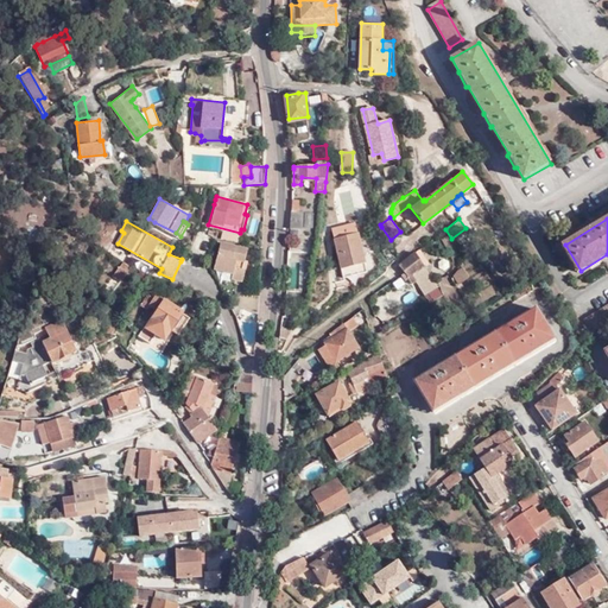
[(344,277),(367,271),(355,226),(348,228),(349,232),(344,233),(344,234),(341,235),(342,238),(335,240),(344,277)]
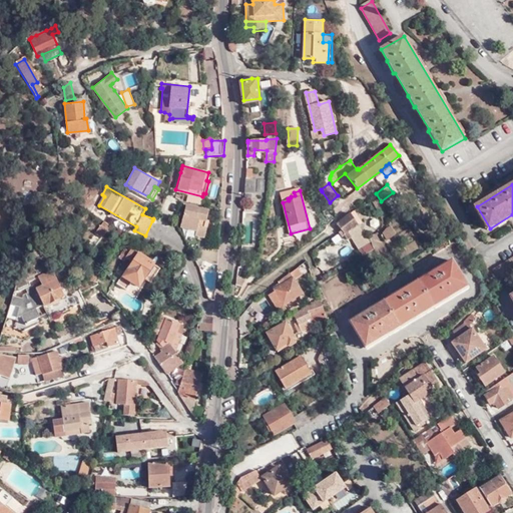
[(203,225),(205,218),(208,208),(185,203),(180,225),(196,229),(195,233),(204,235),(207,225),(203,225)]
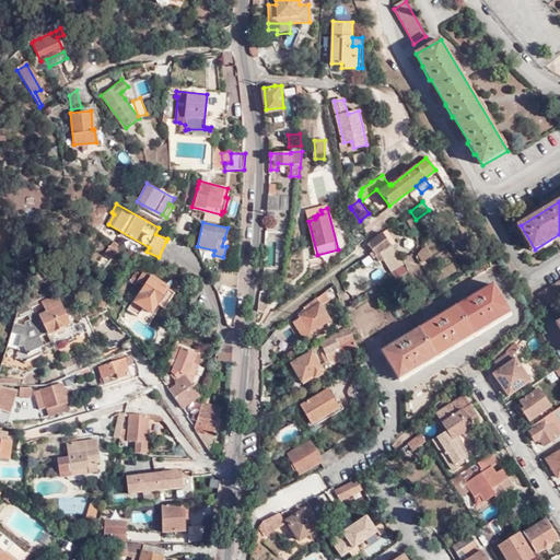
[(403,265),(391,245),(396,242),(387,230),(369,245),(376,255),(375,256),(380,261),(383,259),(392,272),(403,265)]
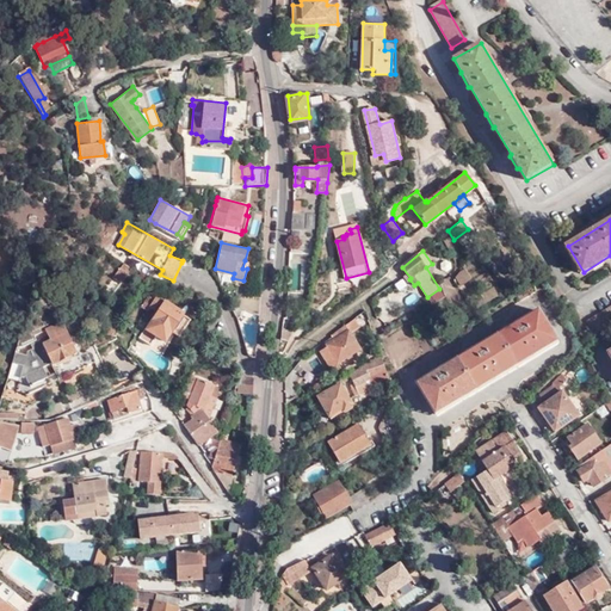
[(122,264),(112,277),(121,283),(130,270),(124,264),(123,265),(122,264)]
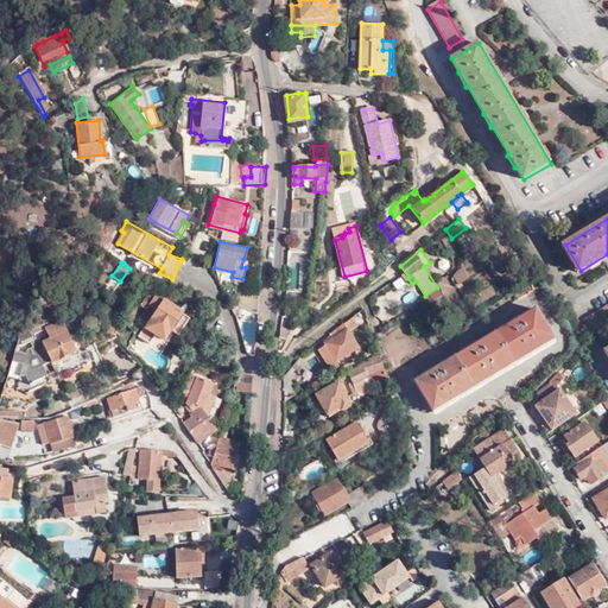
[(456,286),(469,277),(462,266),(449,276),(456,286)]
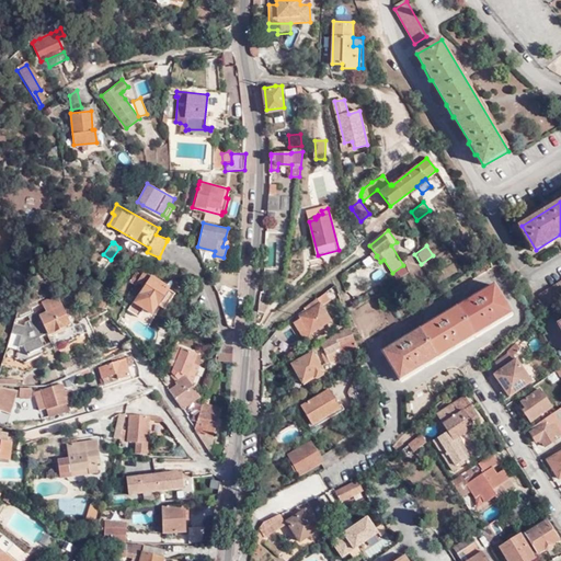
[(145,307),(153,312),(158,304),(164,308),(174,293),(142,272),(141,274),(136,270),(128,281),(136,285),(139,281),(145,285),(137,297),(136,297),(128,309),(138,316),(145,307)]
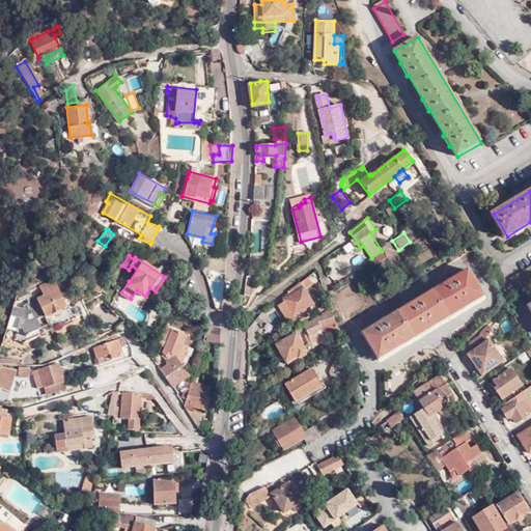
[(310,278),(318,272),(317,269),(308,276),(309,278),(310,278)]
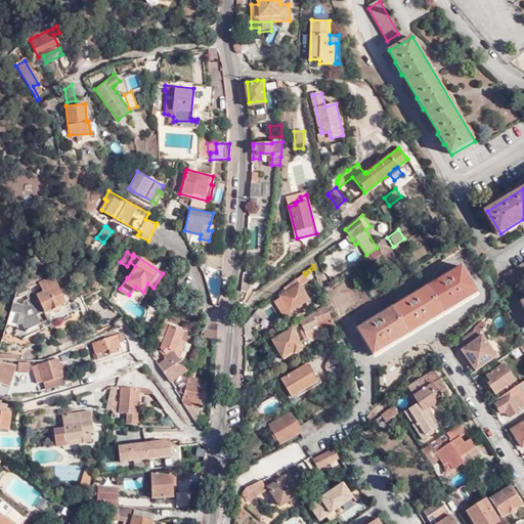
[(377,272),(374,266),(368,269),(373,275),(377,272)]
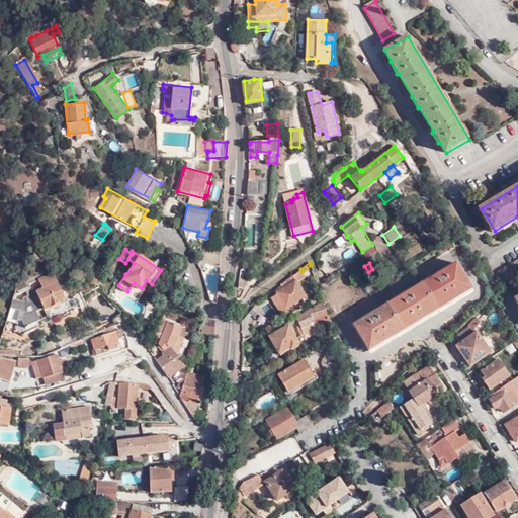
[(369,352),(465,294),(456,280),(463,276),(456,264),(354,325),(369,352)]
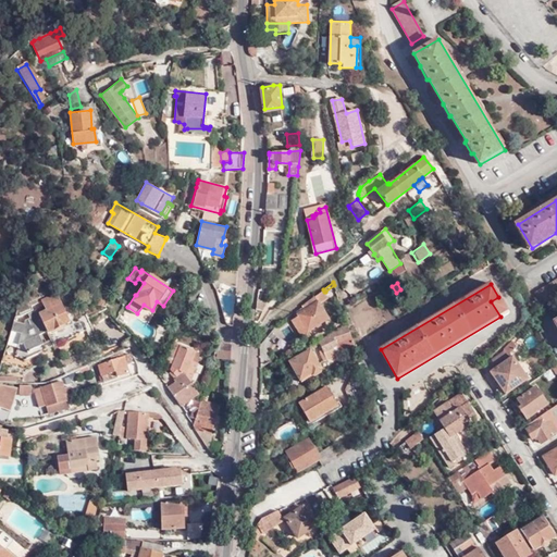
[(422,297),(415,284),(403,292),(412,306),(422,297)]
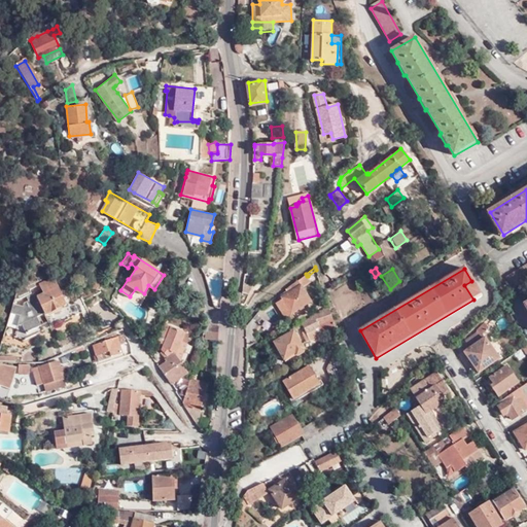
[(320,282),(316,270),(308,276),(307,276),(310,280),(309,281),(311,286),(320,282)]
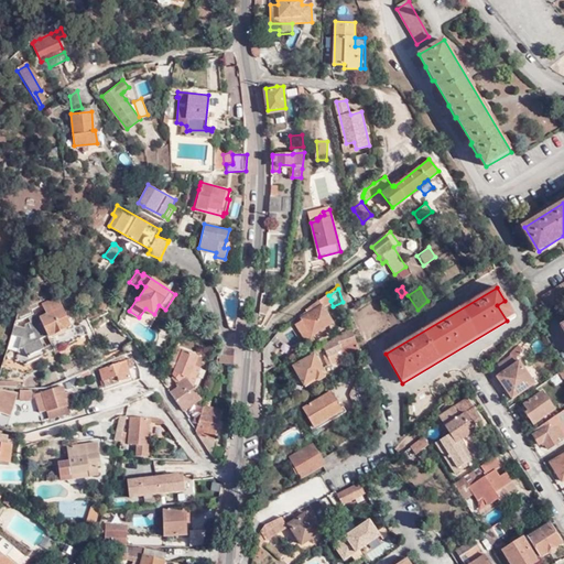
[(416,311),(405,293),(401,296),(411,314),(416,311)]
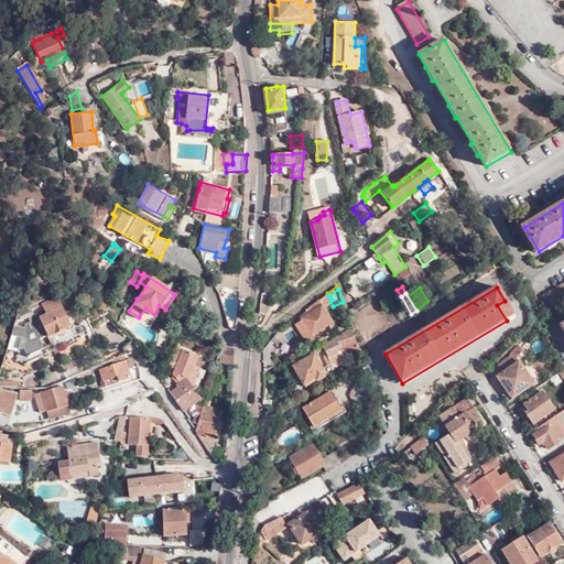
[(31,321),(25,324),(24,327),(14,324),(13,329),(8,348),(18,350),(19,348),(22,346),(26,355),(43,346),(40,338),(71,323),(57,296),(42,304),(44,308),(36,312),(38,313),(29,317),(31,321)]
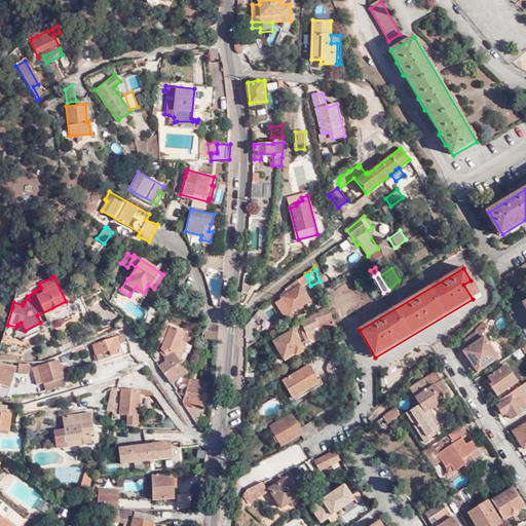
[(473,299),(480,295),(471,280),(463,285),(473,299)]
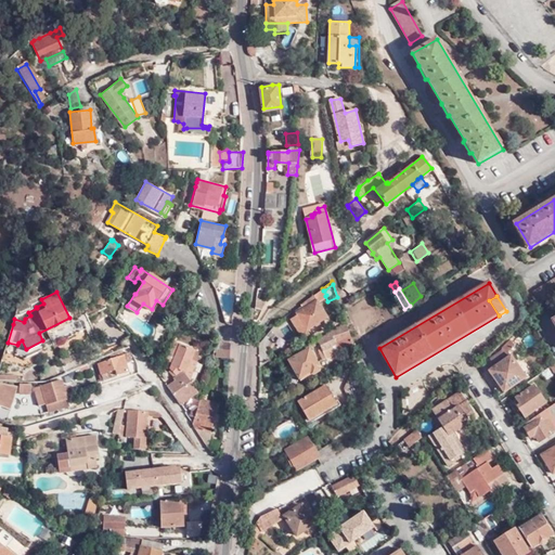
[(263,311),(268,301),(257,298),(257,309),(263,311)]
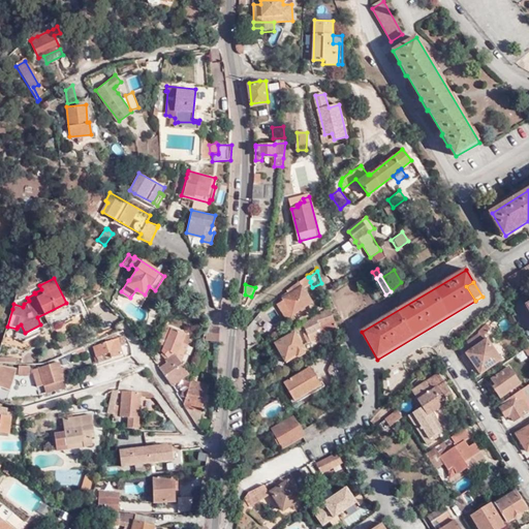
[(312,302),(302,284),(283,297),(283,298),(277,302),(283,310),(281,311),(285,317),(292,313),(293,314),(312,302)]
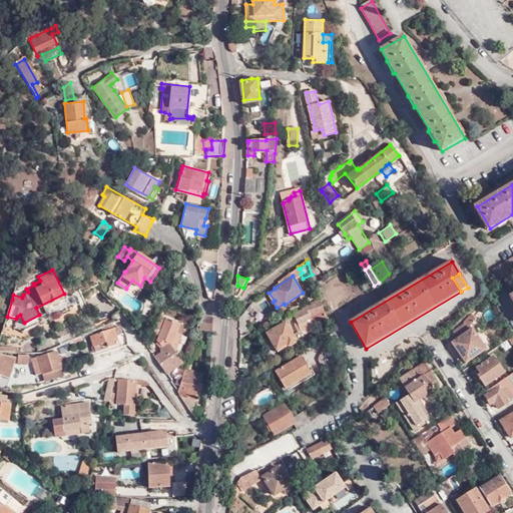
[(469,291),(468,288),(461,292),(366,349),(368,351),(469,291)]
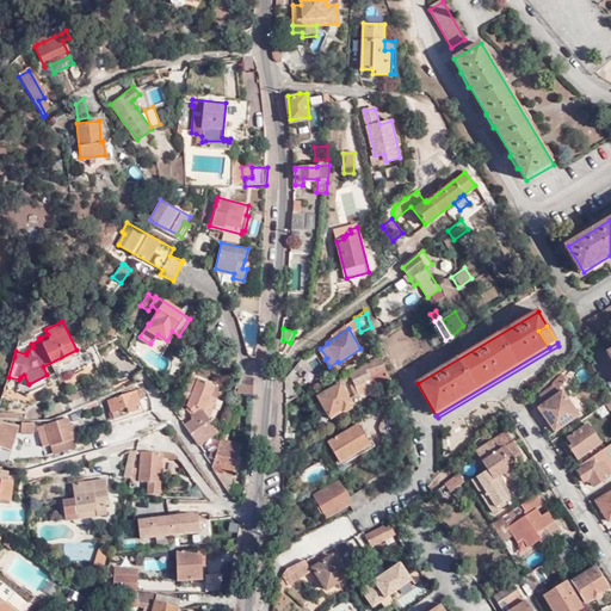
[(364,366),(371,363),(382,359),(381,356),(371,359),(362,364),(363,366),(349,374),(350,376),(351,375),(365,368),(364,366)]
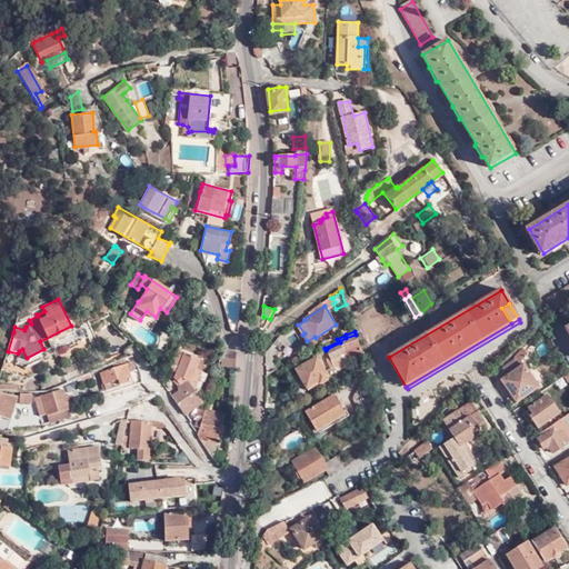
[(346,358),(361,352),(359,346),(356,335),(346,338),(339,341),(340,342),(327,349),(326,350),(335,367),(345,362),(341,356),(343,353),(346,358)]
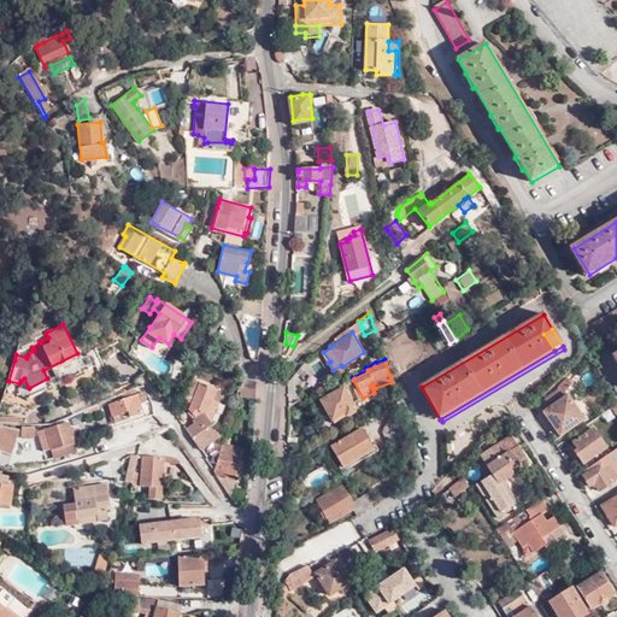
[(211,422),(219,401),(212,399),(217,388),(193,378),(183,403),(197,418),(192,422),(193,423),(186,428),(199,450),(221,436),(211,422)]
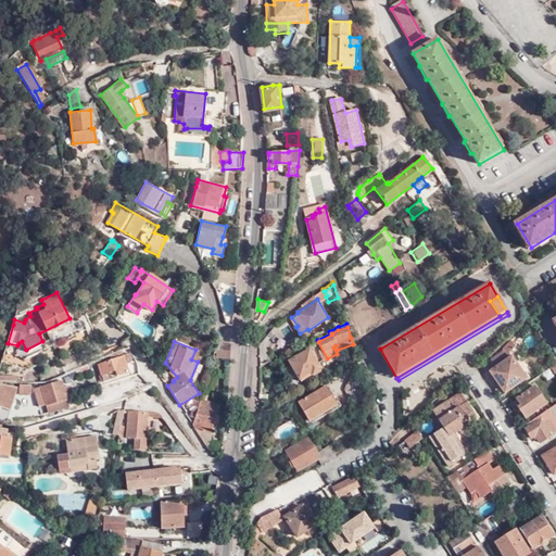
[(231,359),(232,344),(219,342),(217,357),(231,359)]
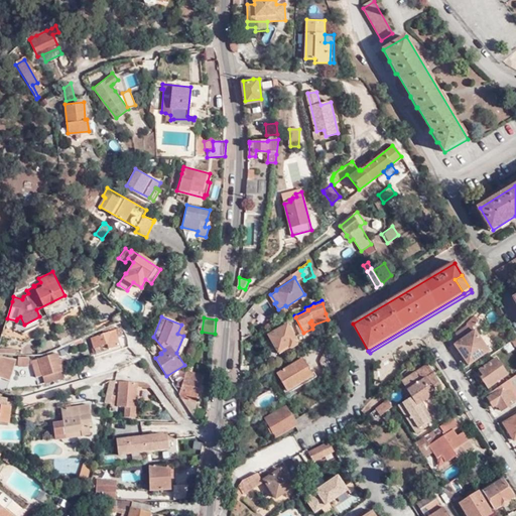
[(480,324),(476,318),(468,324),(469,325),(456,334),(461,342),(454,345),(469,366),(489,352),(476,333),(475,334),(473,330),(480,324)]
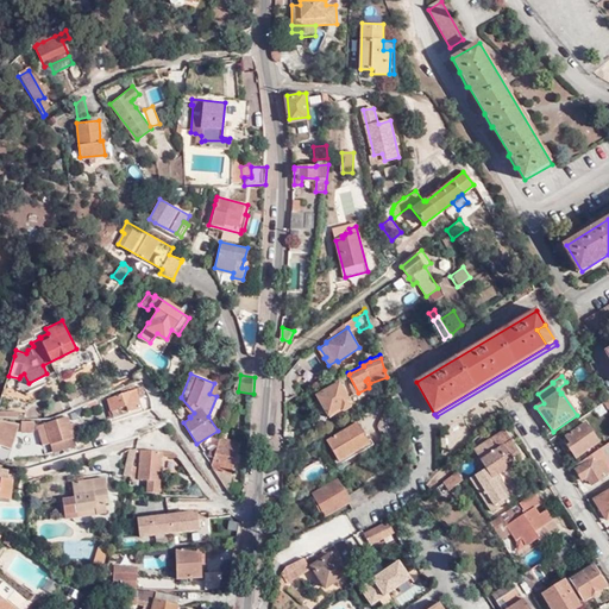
[(339,381),(327,387),(330,390),(319,396),(331,418),(352,406),(339,381)]
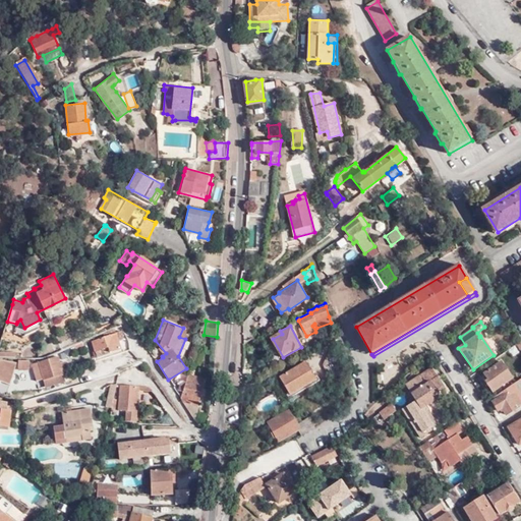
[(96,353),(100,351),(108,348),(110,353),(120,350),(114,334),(93,341),(96,353)]
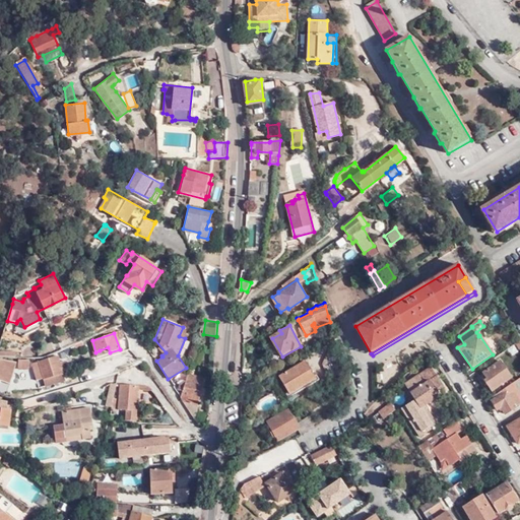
[(134,360),(130,354),(121,364),(125,369),(134,360)]
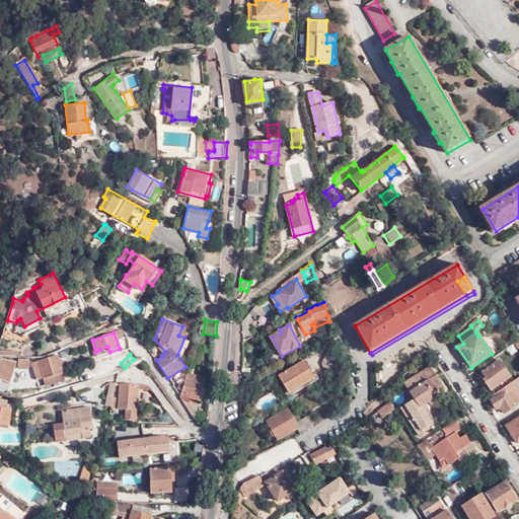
[(63,373),(58,356),(39,361),(44,378),(63,373)]
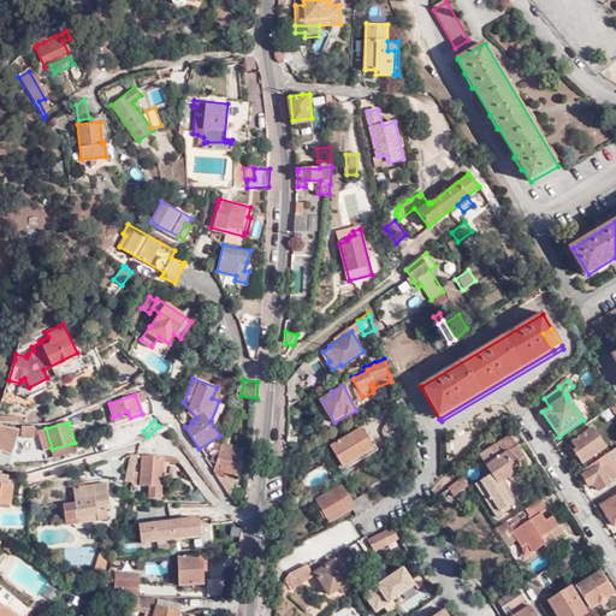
[(407,434),(402,425),(385,432),(390,443),(407,434)]
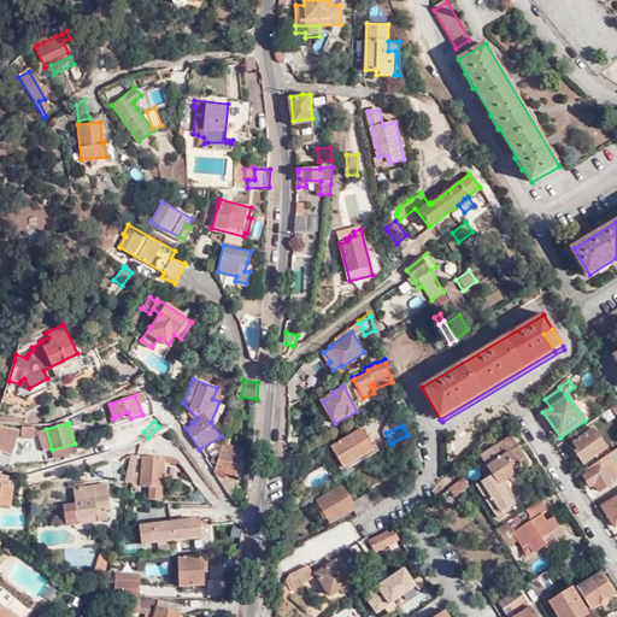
[(585,463),(606,448),(594,429),(575,444),(579,451),(576,452),(585,463)]
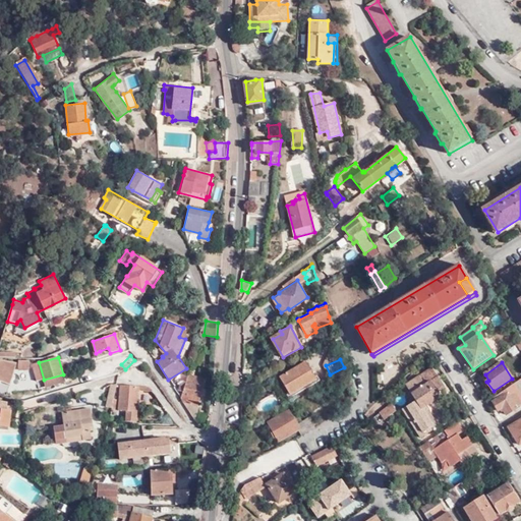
[(315,381),(306,363),(280,378),(291,395),(315,381)]
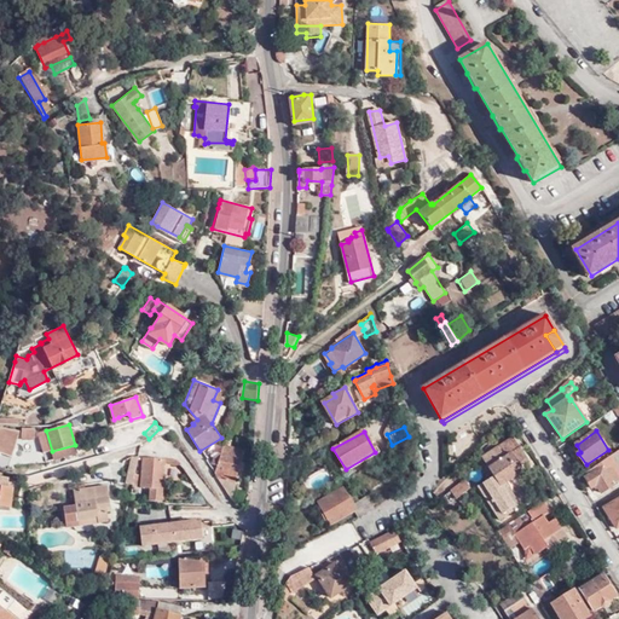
[(475,485),(497,519),(515,508),(501,484),(522,470),(520,466),(528,461),(513,437),(485,453),(487,457),(482,461),(492,475),(475,485)]
